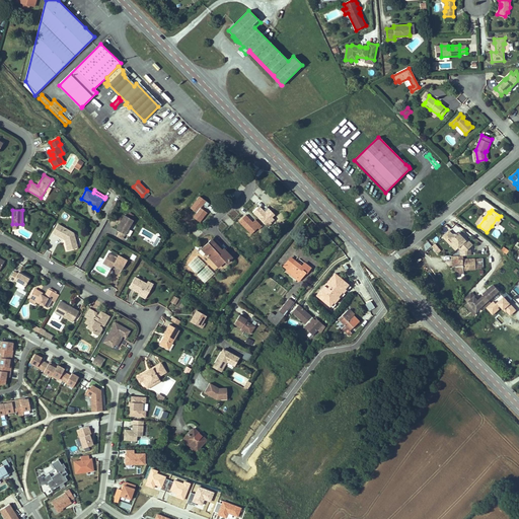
[(125,235),(133,220),(125,215),(121,221),(122,222),(121,224),(120,223),(116,230),(118,231),(117,232),(119,233),(119,232),(125,235)]
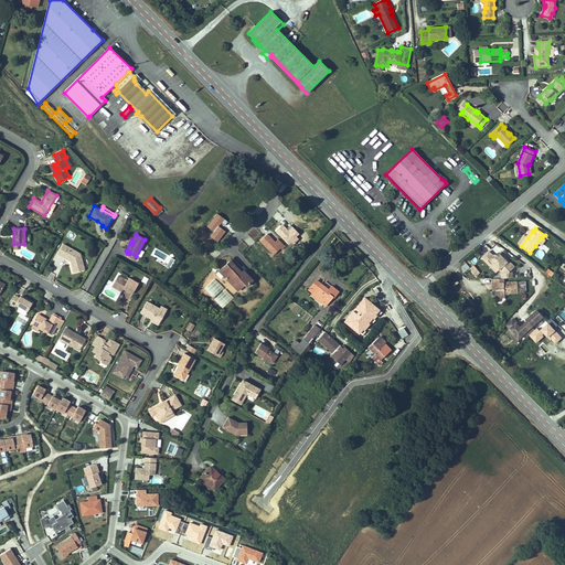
[(521,246),(528,237),(524,235),(518,244),(521,246)]
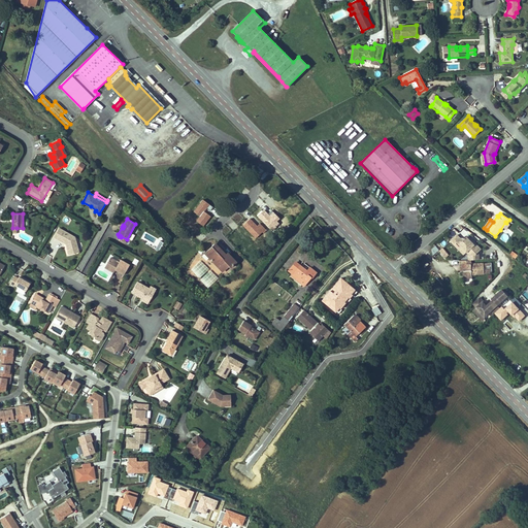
[(78,252),(74,237),(59,228),(54,237),(65,243),(66,243),(68,250),(74,254),(78,252)]
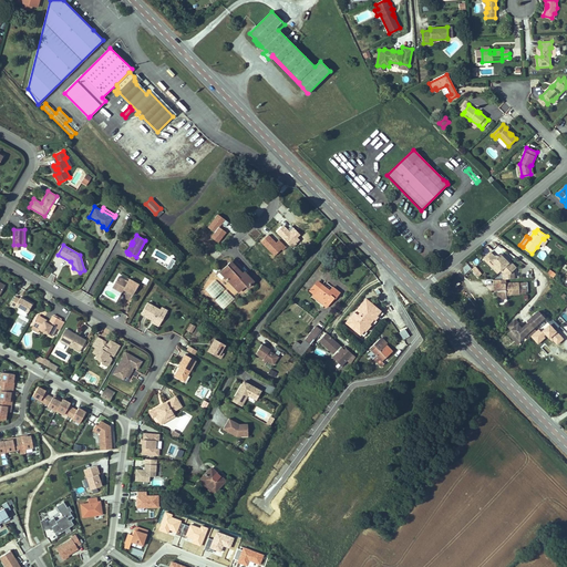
[(155,263),(171,269),(175,257),(155,248),(151,257),(157,259),(155,263)]
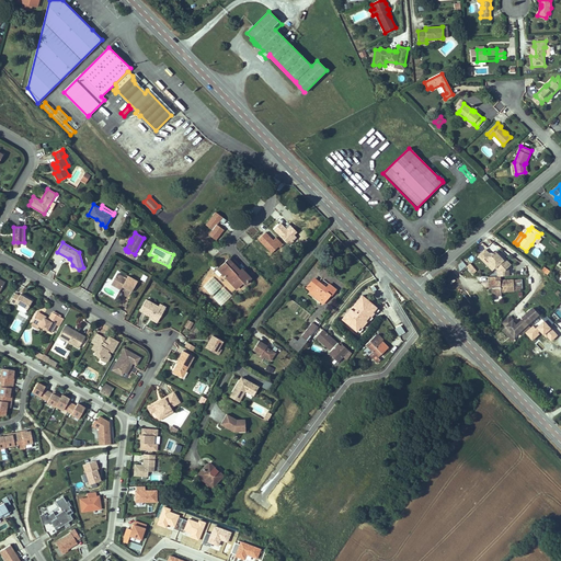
[(508,267),(512,265),(505,259),(502,255),(497,251),(494,253),(489,253),(483,258),(488,262),(491,262),(496,267),(497,270),(499,276),(501,276),(510,276),(508,267)]
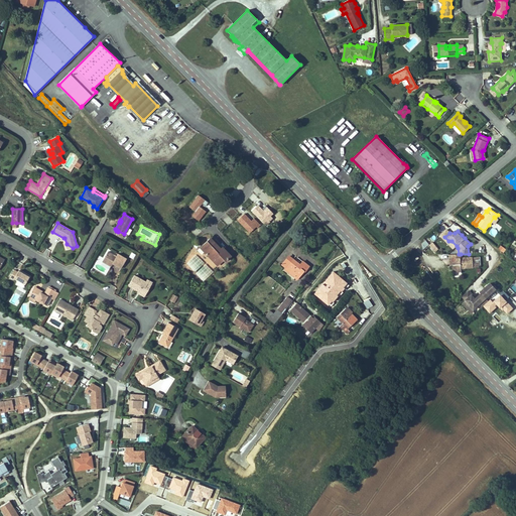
[(222,247),(212,237),(210,238),(221,249),(222,247)]
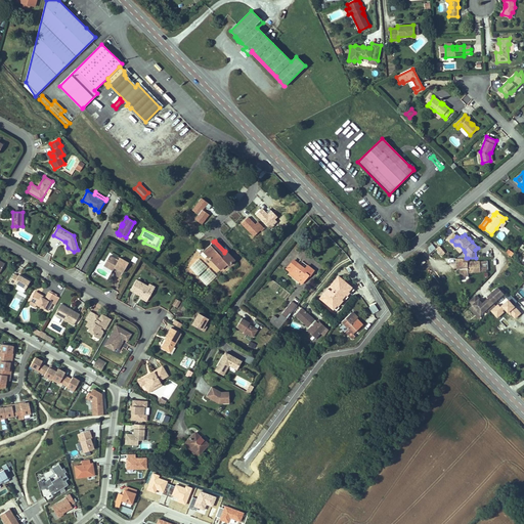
[(234,260),(225,251),(224,253),(213,242),(201,254),(205,258),(208,256),(220,269),(226,264),(228,265),(234,260)]
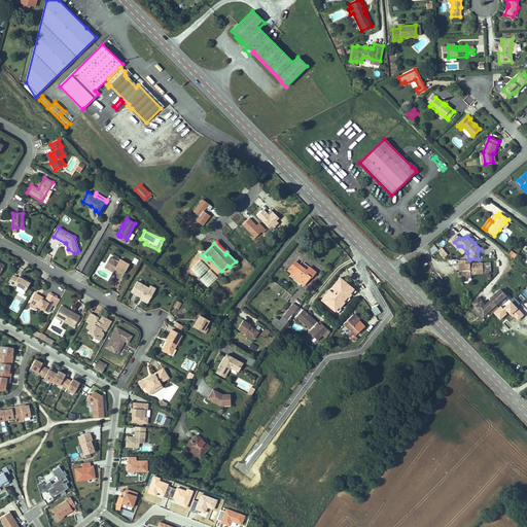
[(433,244),(431,247),(430,248),(431,251),(432,254),(433,256),(440,251),(433,244)]
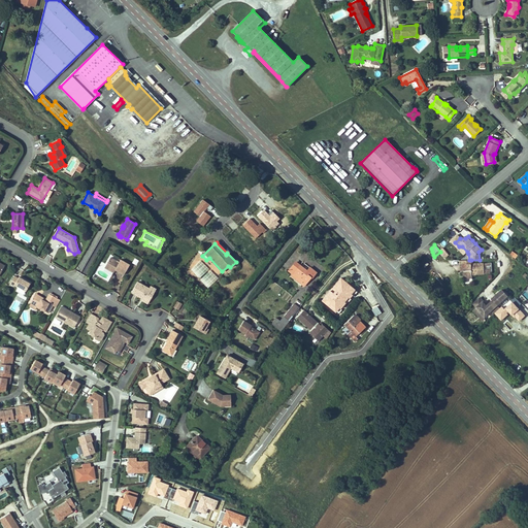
[(444,258),(449,256),(443,248),(439,250),(444,258)]
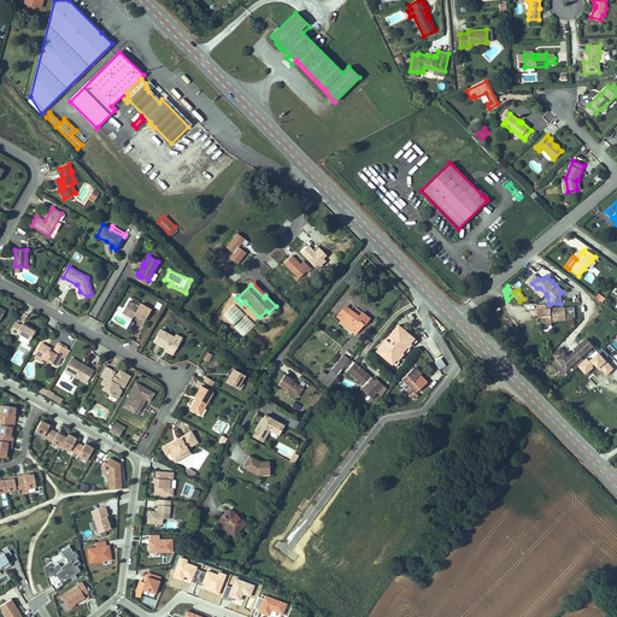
[(140,306),(129,301),(123,311),(134,316),(135,315),(145,321),(151,310),(141,304),(140,306)]
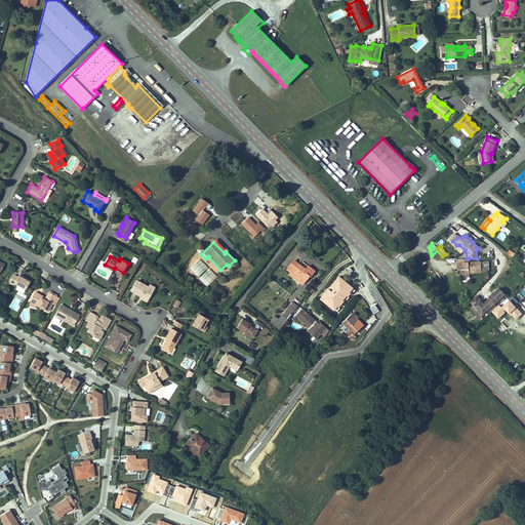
[(488,272),(487,261),(481,261),(469,263),(469,258),(467,258),(458,259),(458,264),(460,263),(463,263),(465,269),(460,269),(460,275),(470,274),(470,273),(482,273),(482,272),(488,272)]
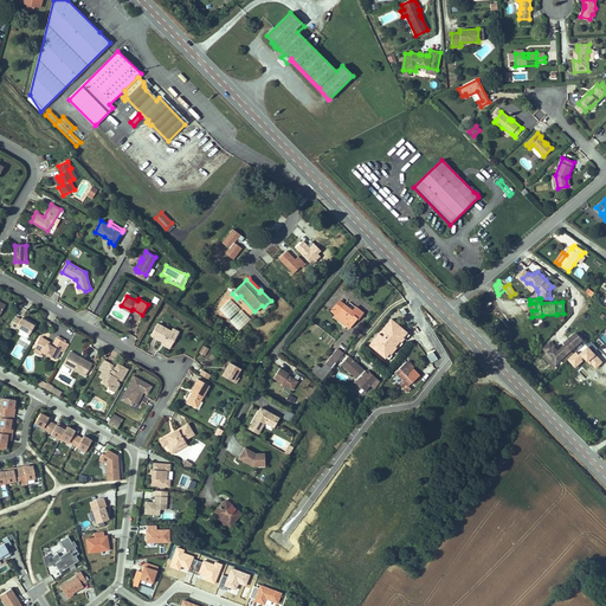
[(336,315),(335,317),(348,328),(356,318),(358,320),(363,313),(359,309),(355,307),(353,310),(340,301),(331,311),(336,315)]
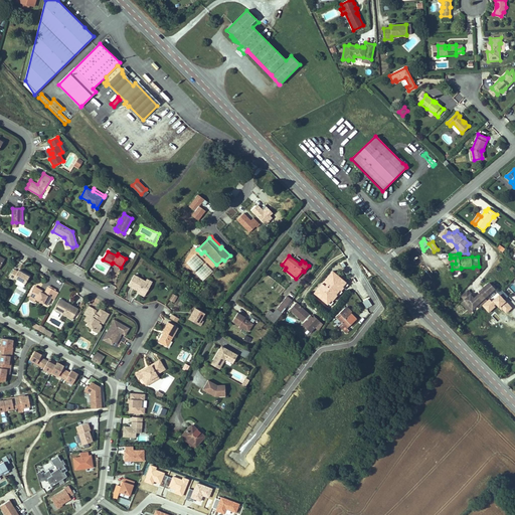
[(14,270),(10,277),(13,280),(14,278),(25,284),(29,277),(22,273),(18,270),(18,272),(14,270)]
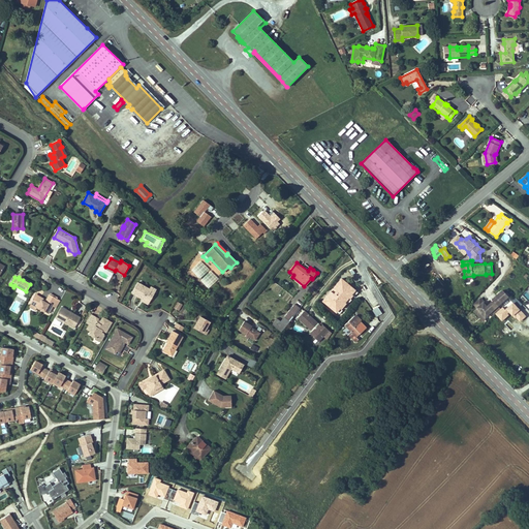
[(137,282),(131,293),(142,299),(149,303),(155,291),(149,289),(137,282)]
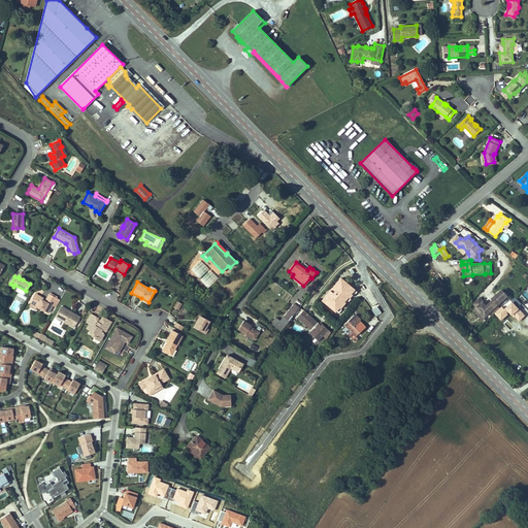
[(527,282),(516,295),(527,306),(527,282)]
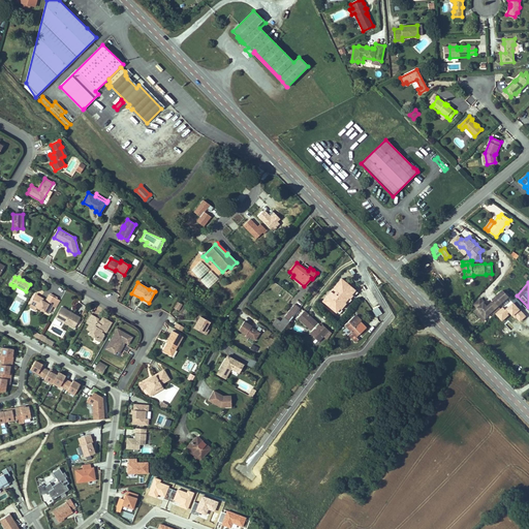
[(343,294),(337,288),(331,294),(340,304),(346,298),(343,294)]
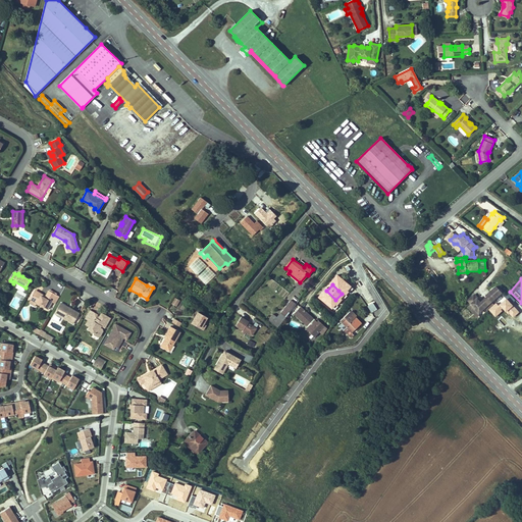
[(491,302),(502,293),(497,286),(489,293),(491,294),(487,298),(485,301),(491,308),(494,305),(491,302)]
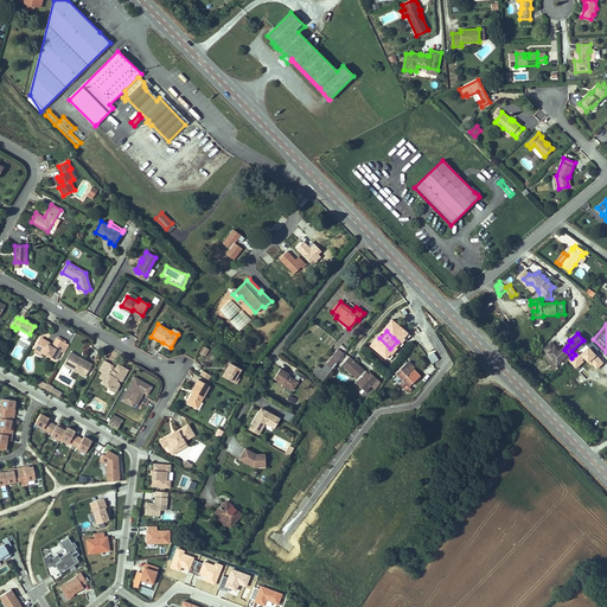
[(39,339),(34,349),(36,349),(43,352),(56,359),(61,351),(65,343),(57,338),(53,345),(52,346),(39,339)]
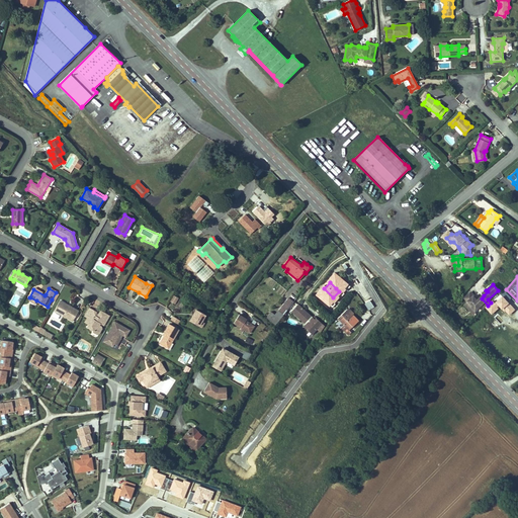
[(488,306),(482,298),(481,297),(478,300),(470,292),(464,298),(467,301),(464,305),(467,308),(470,305),(476,311),(482,306),(484,309),(488,306)]
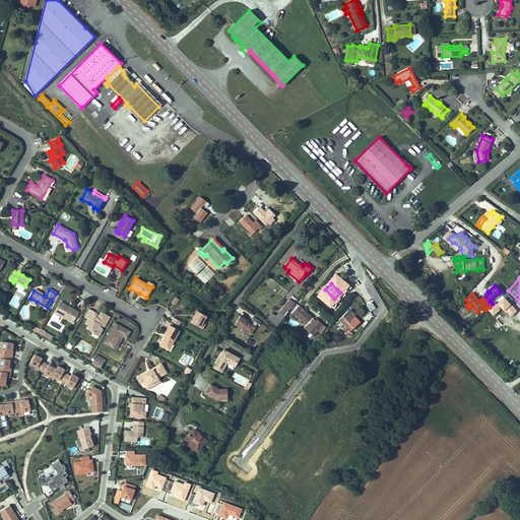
[(268,319),(276,326),(295,304),(289,299),(275,317),(272,314),(268,319)]
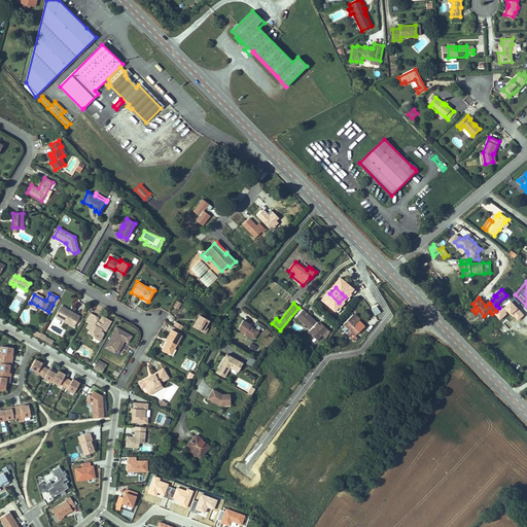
[(61,306),(56,316),(74,326),(79,316),(72,312),(70,314),(67,312),(68,310),(61,306)]
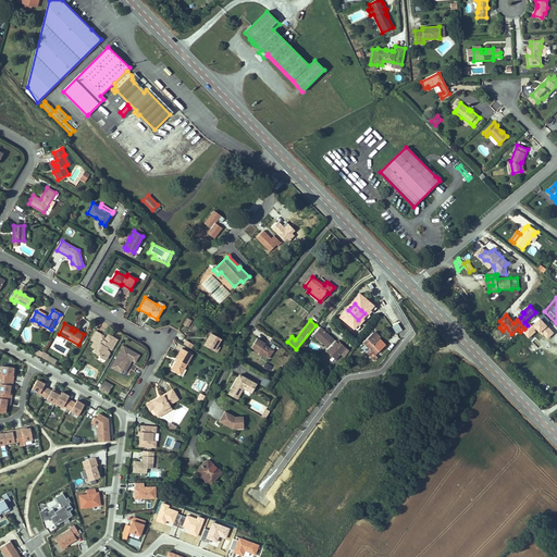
[(320,327),(313,335),(329,349),(332,346),(335,349),(330,355),(335,360),(341,354),(344,358),(349,350),(339,342),(338,344),(336,342),(326,333),(320,327)]
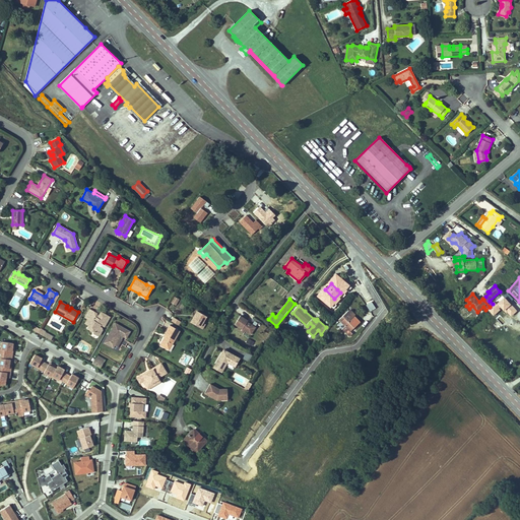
[(87,319),(85,323),(89,325),(87,328),(93,331),(92,333),(98,336),(99,334),(102,329),(102,327),(100,326),(101,325),(105,327),(110,317),(105,314),(101,312),(99,316),(98,318),(95,316),(96,314),(89,309),(85,317),(87,319)]
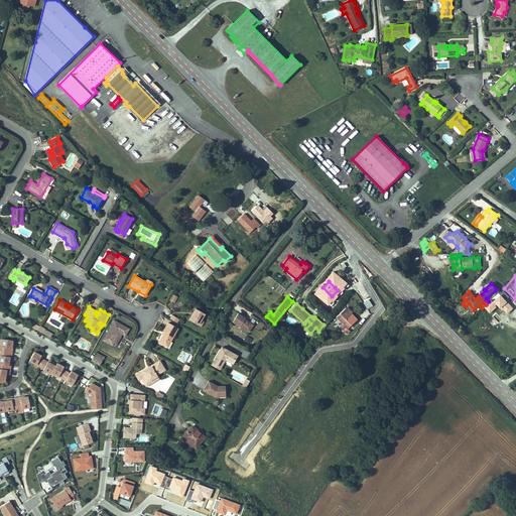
[(202,320),(206,313),(196,308),(189,319),(197,324),(200,324),(202,320)]
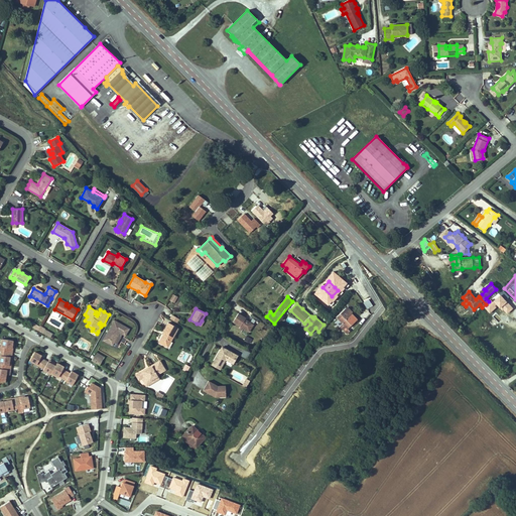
[(337,317),(343,324),(340,327),(347,334),(350,332),(348,329),(357,319),(355,316),(352,313),(349,315),(344,310),(337,317)]
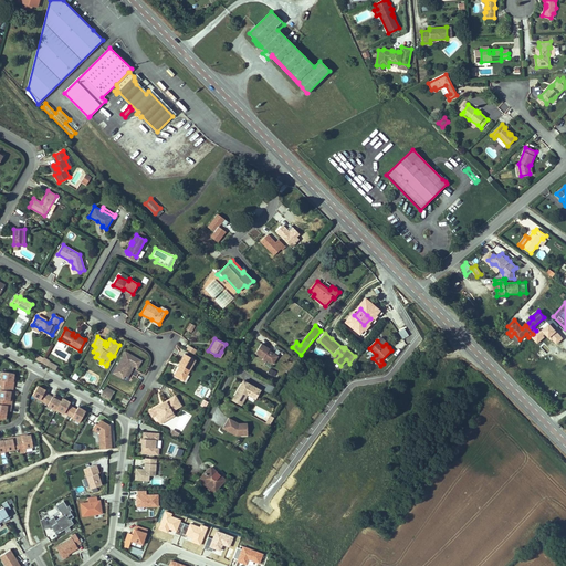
[(278,356),(269,350),(270,349),(261,344),(259,348),(255,354),(263,358),(262,360),(266,363),(268,360),(273,364),(278,356)]
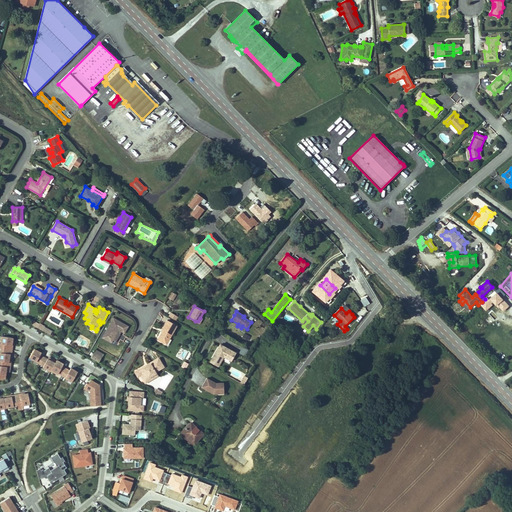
[(113,318),(103,338),(111,342),(113,340),(118,330),(121,331),(124,333),(128,326),(121,322),(113,318)]
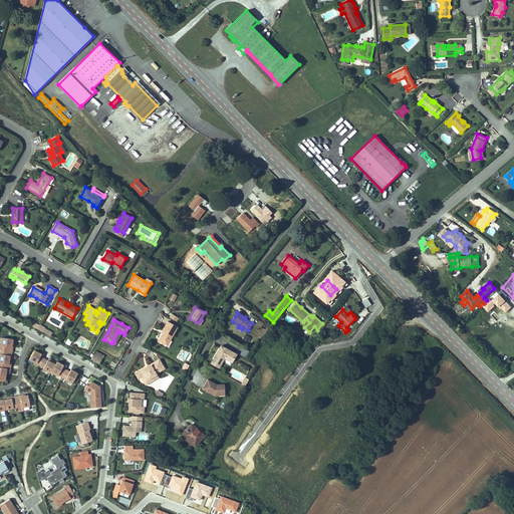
[(163,333),(159,341),(167,346),(170,340),(178,327),(168,321),(163,330),(164,331),(163,333)]
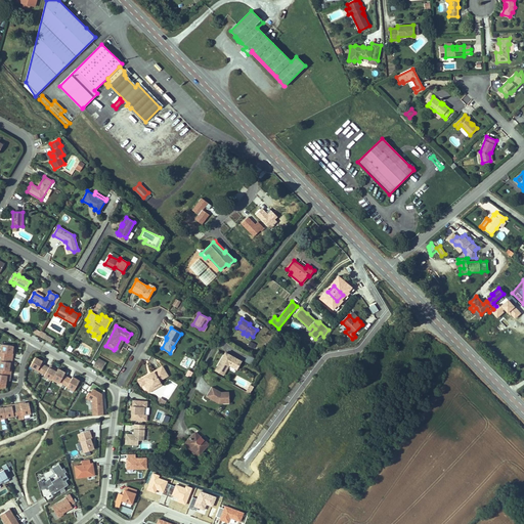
[(124,339),(121,338),(116,348),(119,350),(124,339)]
